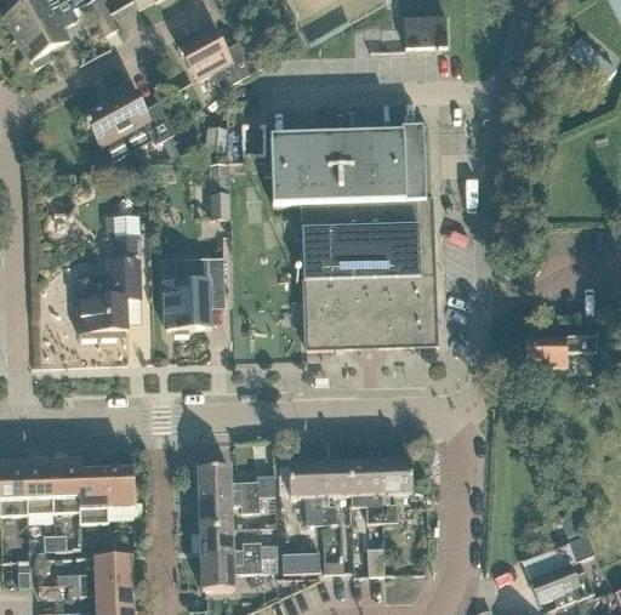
[(1,15),(15,39),(63,12),(56,0),(17,0),(20,5),(1,15)]
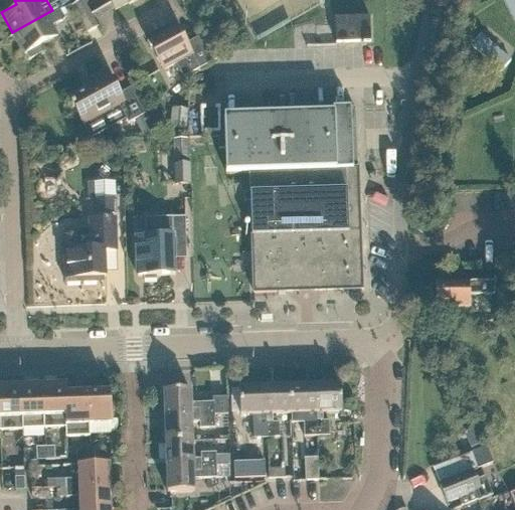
[(74,0),(69,3),(84,30),(96,24),(82,0),(74,0)]
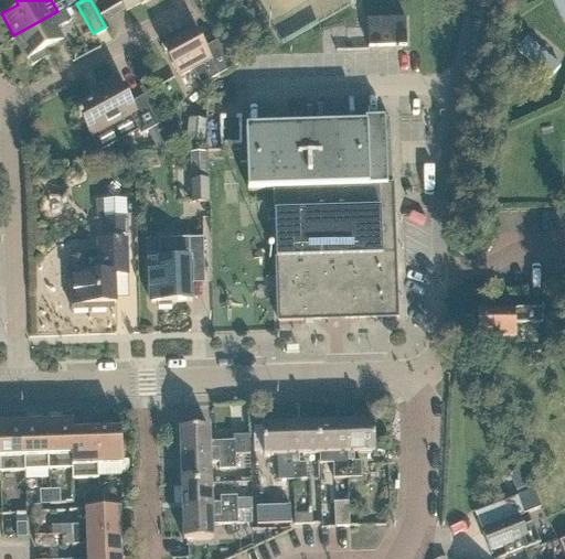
[(64,8),(13,35),(25,56),(30,63),(48,54),(43,47),(60,38),(53,27),(68,18),(64,8)]
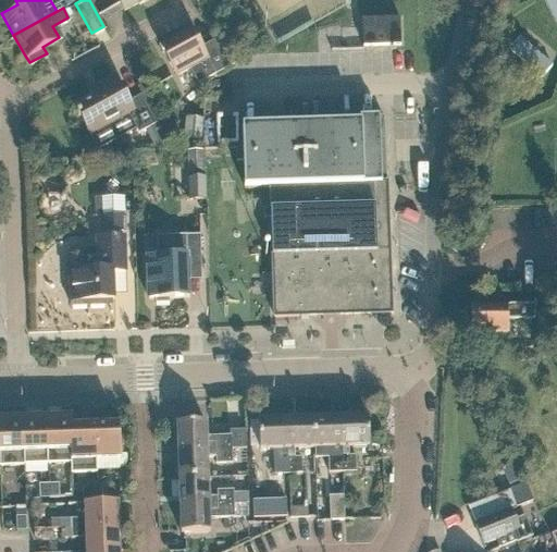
[(399,13),(362,15),(362,41),(400,40),(399,13)]
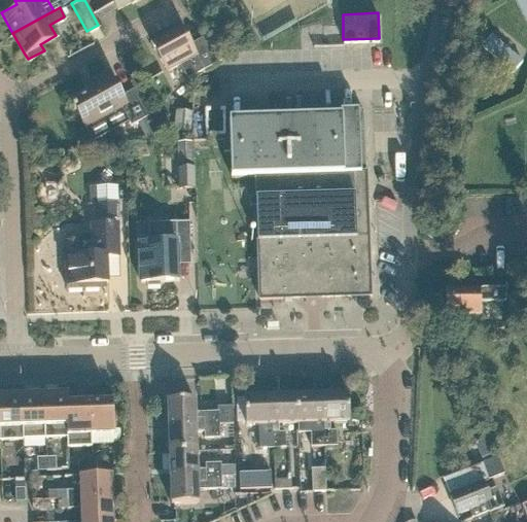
[(180,25),(150,40),(166,68),(178,61),(186,76),(215,60),(202,35),(189,41),(180,25)]
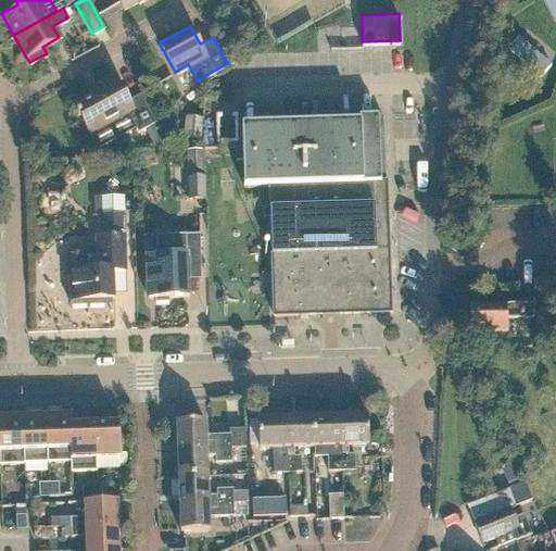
[(99,87),(73,101),(90,132),(127,112),(137,129),(158,119),(141,89),(127,98),(113,73),(97,83),(99,87)]
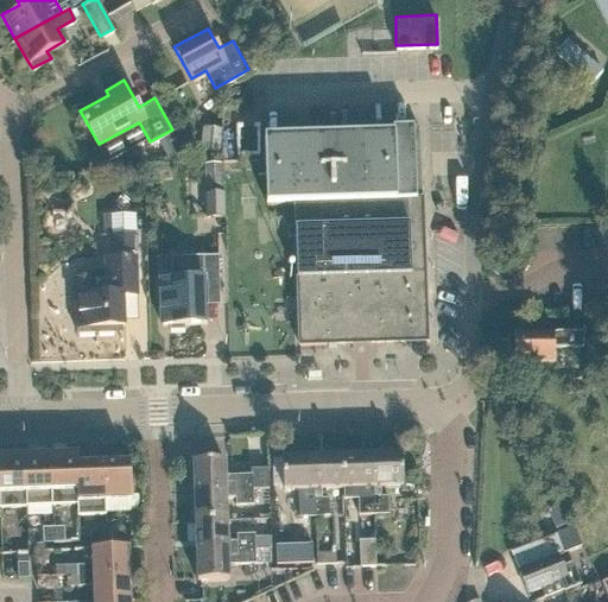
[(203,122),(201,147),(219,150),(222,125),(203,122)]
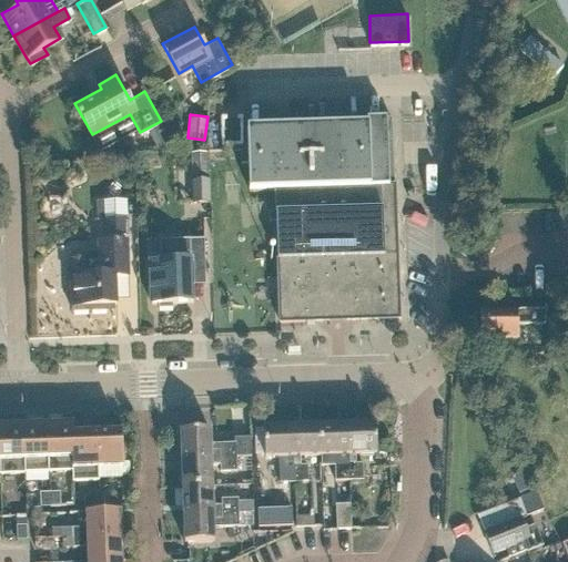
[(242,160),(247,160),(249,187),(273,186),(274,208),(270,208),(271,218),(277,218),(280,318),(306,317),(306,316),(328,315),(328,310),(347,310),(347,315),(388,314),(388,315),(399,315),(398,251),(395,251),(394,183),(395,183),(393,115),(366,115),(366,121),(246,124),(247,146),(241,146),(242,160)]
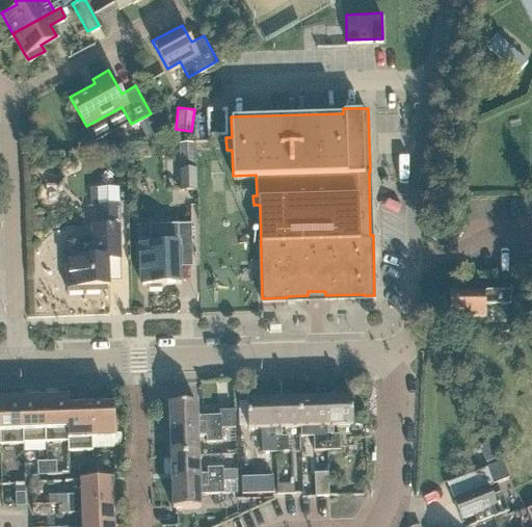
[(165,138),(152,114),(141,121),(152,139),(165,138)]
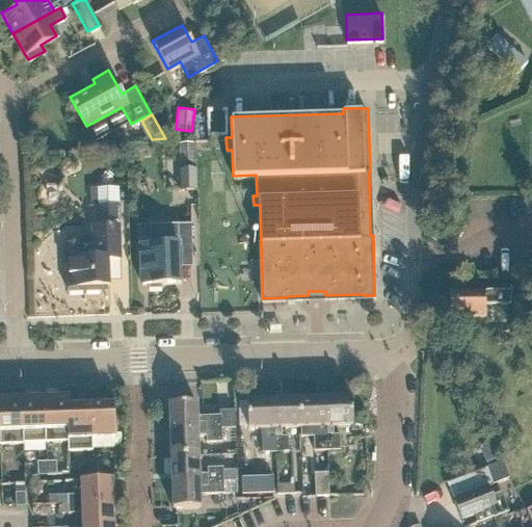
[(194,187),(193,167),(193,139),(181,139),(182,188),(194,187)]
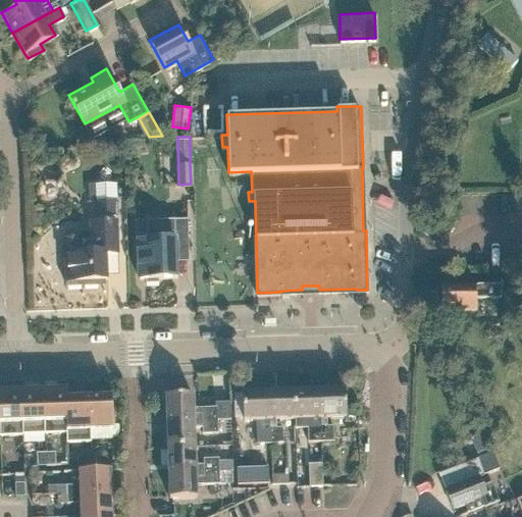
[(117,213),(117,197),(116,181),(89,182),(90,199),(94,199),(94,214),(117,213)]
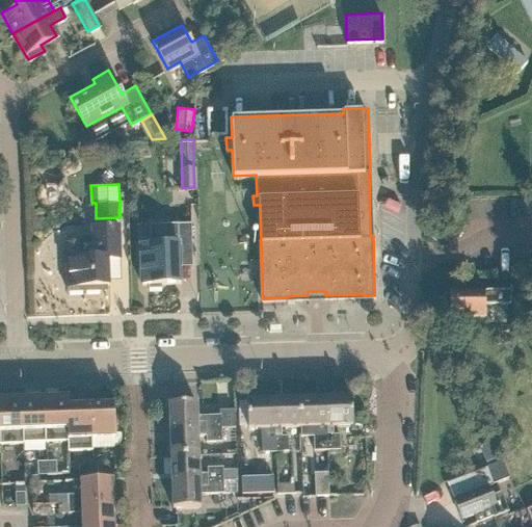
[(151,236),(141,236),(141,242),(140,242),(142,282),(149,281),(150,285),(161,285),(161,281),(180,280),(179,254),(192,254),(191,220),(150,222),(151,236)]
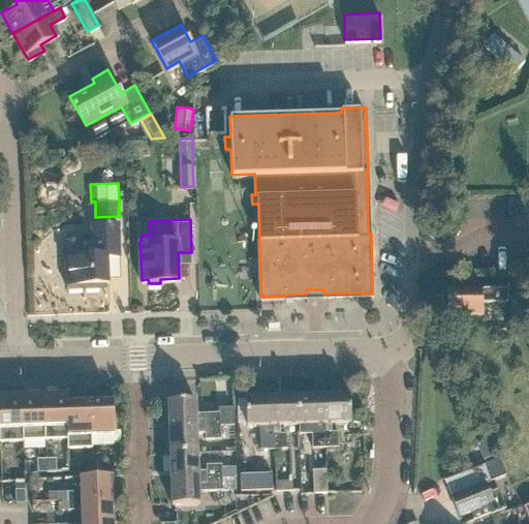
[(67,235),(65,238),(67,273),(68,273),(68,282),(109,281),(107,254),(120,253),(119,221),(92,222),(92,237),(81,237),(78,235),(74,232),(71,232),(67,235)]
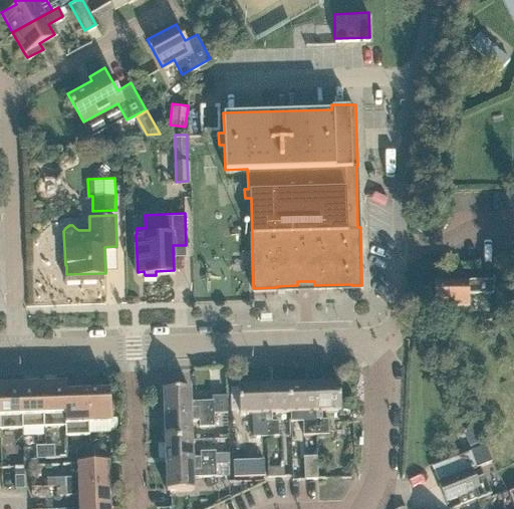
[(493,278),(436,278),(436,303),(468,303),(468,290),(493,290),(493,278)]
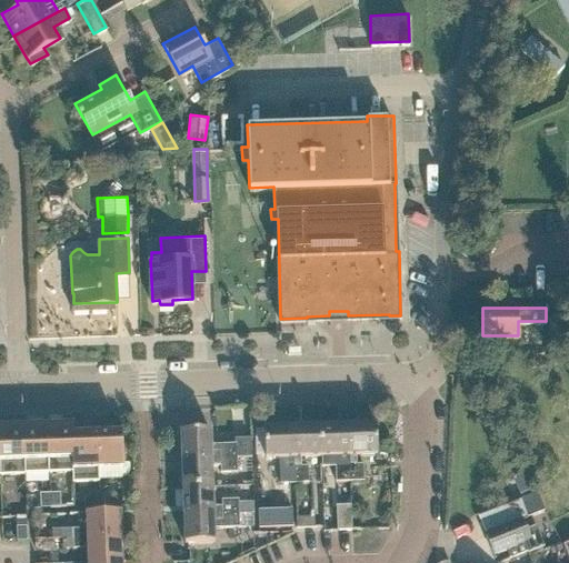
[(73,421),(48,422),(49,456),(49,470),(72,469),(72,465),(72,455),(73,455),(72,432),(73,432),(73,421)]
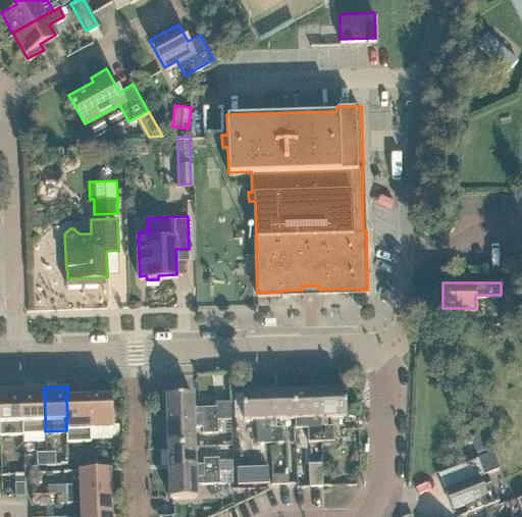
[(45,431),(45,419),(44,388),(21,389),(22,419),(22,431),(45,431)]
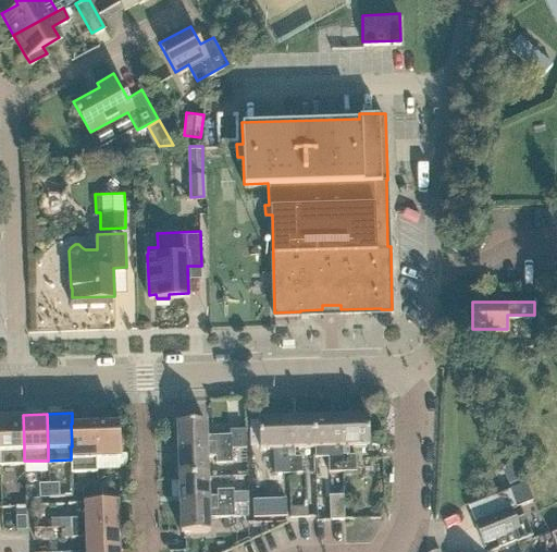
[(341,414),(313,415),(314,443),(334,443),(334,452),(329,452),(329,468),(343,467),(341,414)]
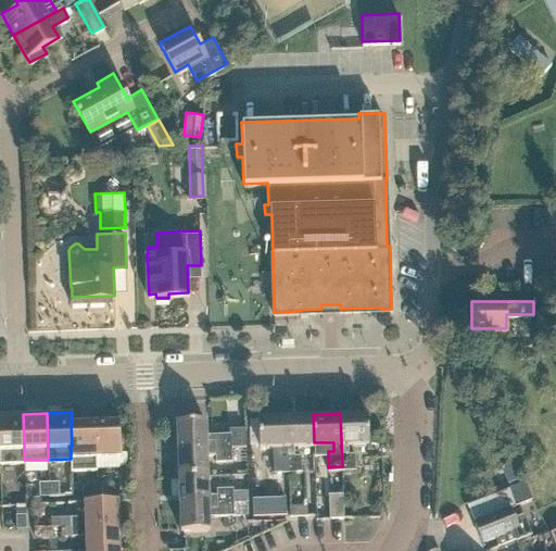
[(368,413),(340,413),(342,466),(356,466),(355,450),(349,450),(349,442),(368,441),(368,413)]
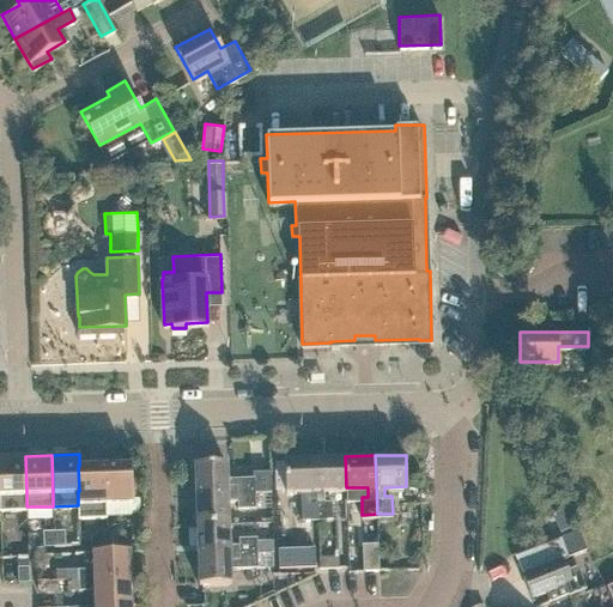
[(26,507),(26,492),(25,456),(0,456),(0,492),(0,508),(26,507)]
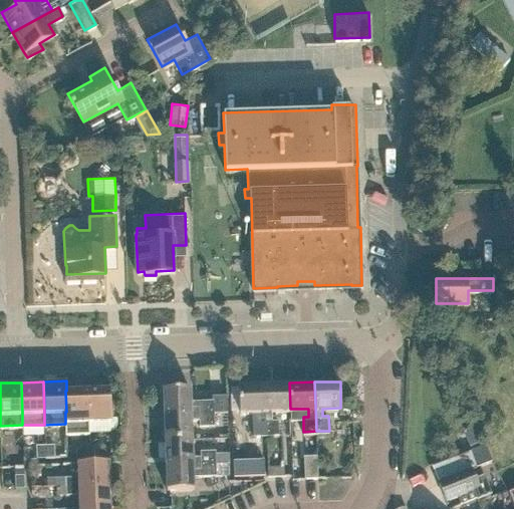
[(289,383),(264,384),(266,433),(279,433),(279,417),(272,418),(272,410),(290,409),(289,383)]
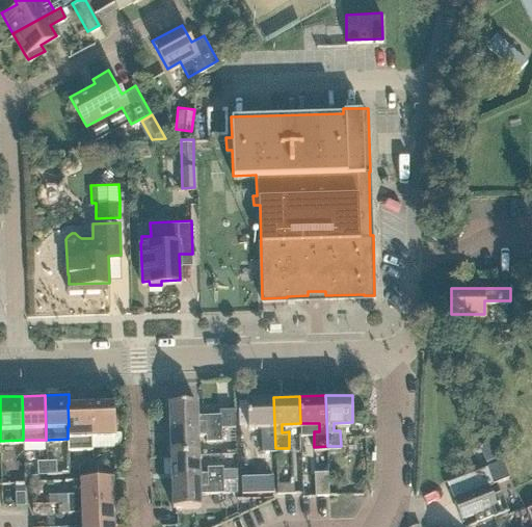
[(273,397),(247,398),(248,425),(268,424),(268,432),(262,432),(263,448),(262,458),(275,457),(275,448),(273,397)]
